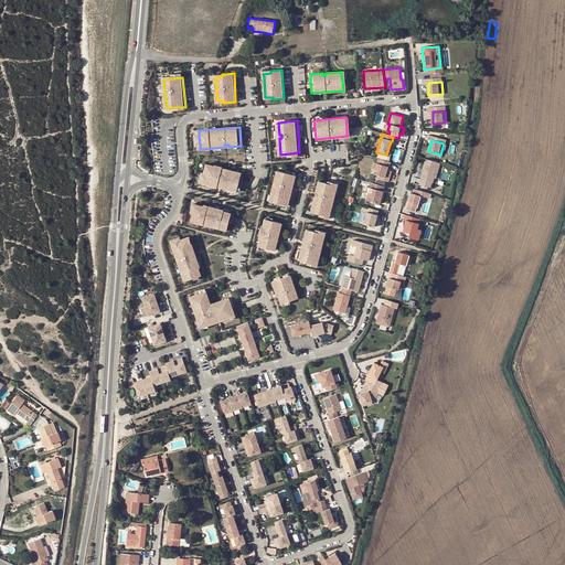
[(418,184),(433,189),(441,163),(427,159),(418,184)]
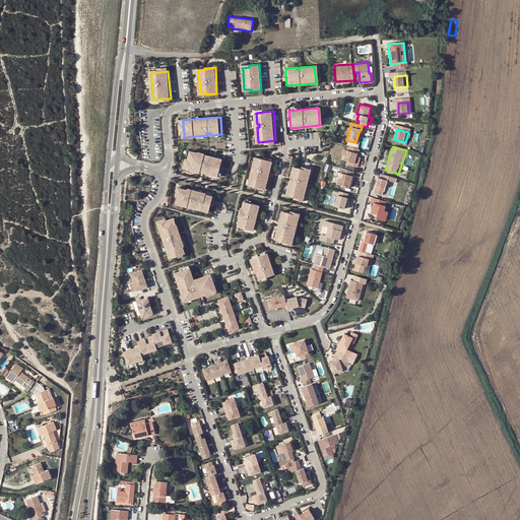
[(361,155),(347,152),(345,163),(358,166),(361,155)]
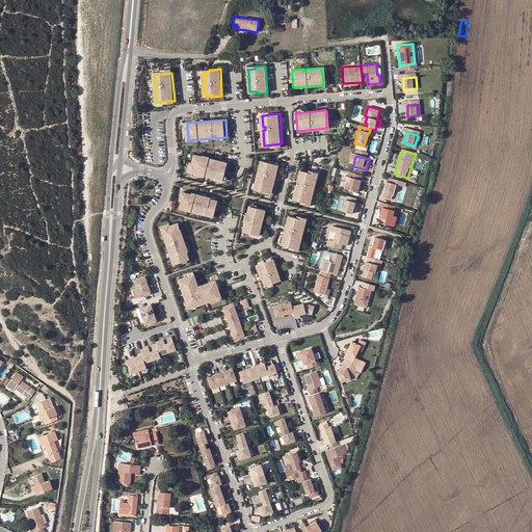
[(209,161),(194,157),(192,165),(190,175),(189,177),(222,185),(225,173),(228,165),(212,162),(212,163),(209,162),(209,161)]
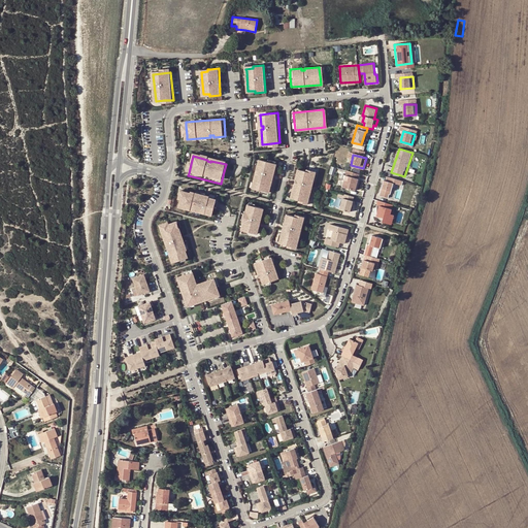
[(257,160),(250,189),(270,193),(277,164),(271,163),(269,163),(267,162),(257,160)]
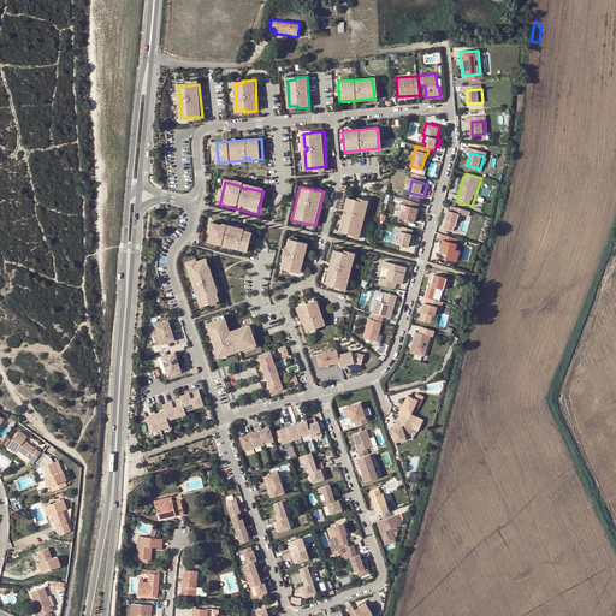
[(345,197),(337,231),(351,234),(361,236),(369,202),(359,200),(355,200),(345,197)]
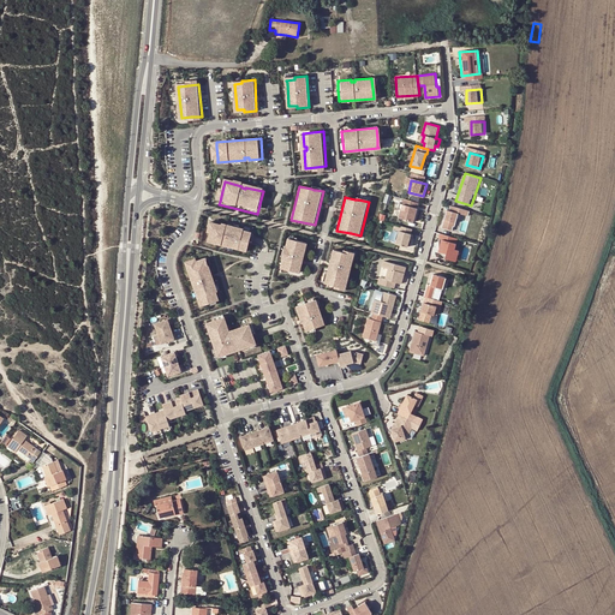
[(413,221),(419,203),(405,198),(402,204),(406,206),(405,210),(401,209),(399,218),(413,221)]
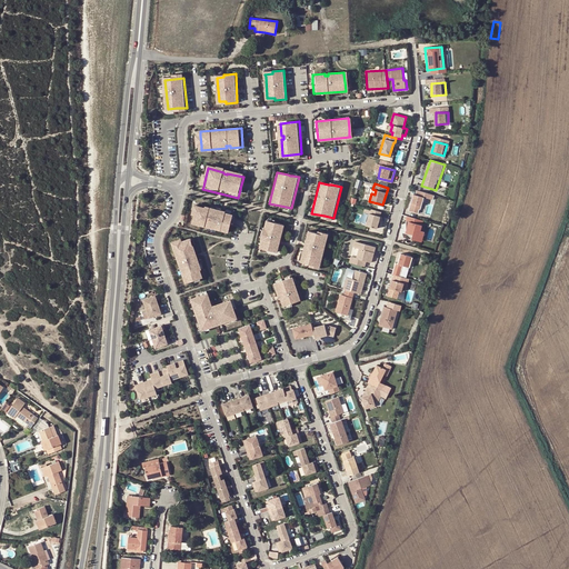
[(435,205),(437,195),(417,189),(411,210),(430,216),(432,205),(435,205)]
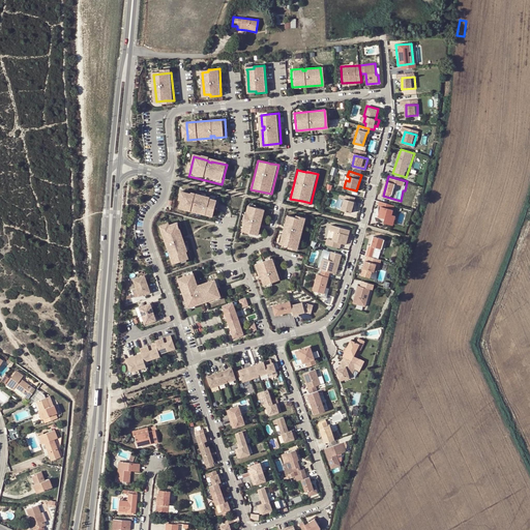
[(181,202),(179,210),(195,214),(202,216),(202,214),(206,215),(205,216),(212,218),(215,207),(217,199),(184,190),(183,195),(181,202)]
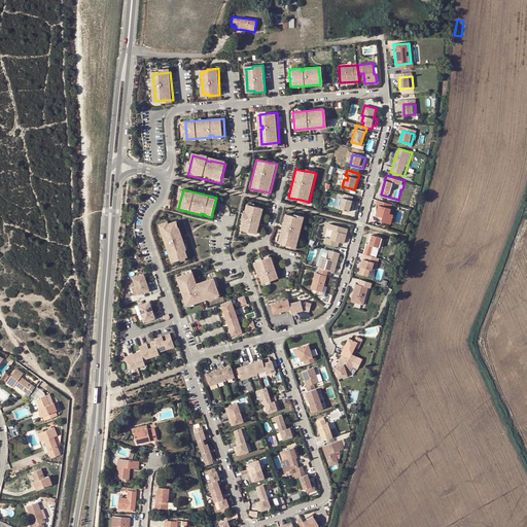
[(348,212),(351,202),(341,198),(338,208),(348,212)]
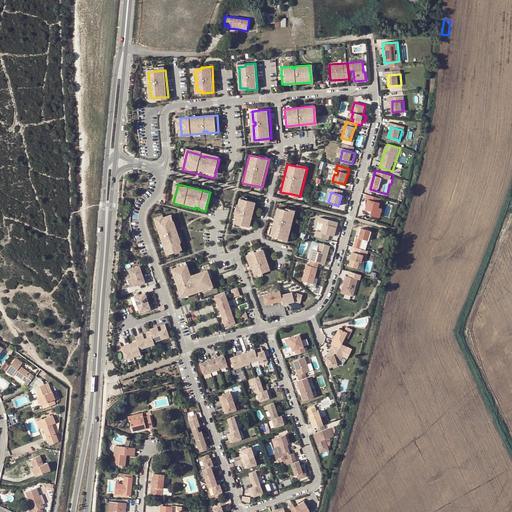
[(379,217),(385,200),(368,195),(364,209),(372,212),(371,215),(379,217)]
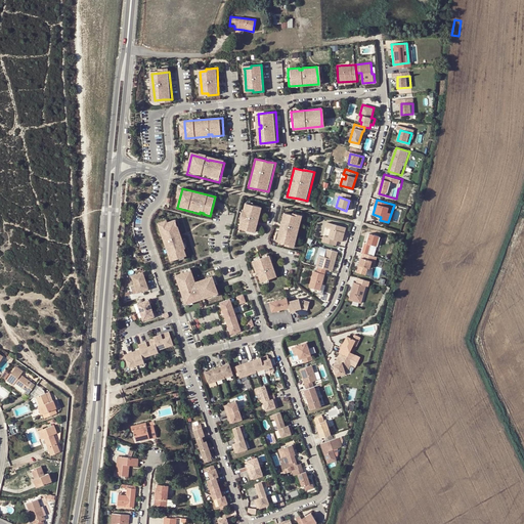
[(262,208),(247,204),(245,211),(244,211),(241,222),(242,222),(241,229),(256,233),(262,208)]
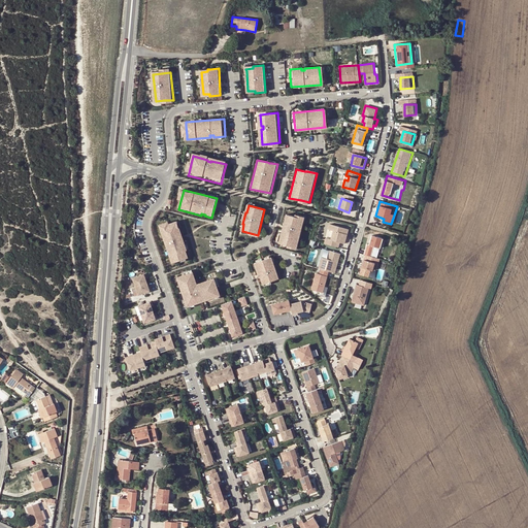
[(286,215),(285,216),(283,225),(281,233),(278,241),(278,243),(287,245),(296,248),(299,233),(297,232),(298,229),(300,229),(302,219),(294,217),(286,215)]
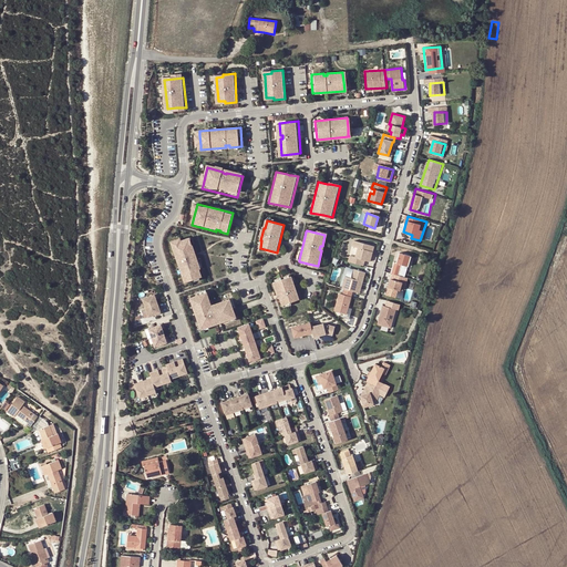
[(183,277),(185,285),(202,279),(199,271),(200,271),(189,240),(181,244),(172,247),(179,269),(183,277)]
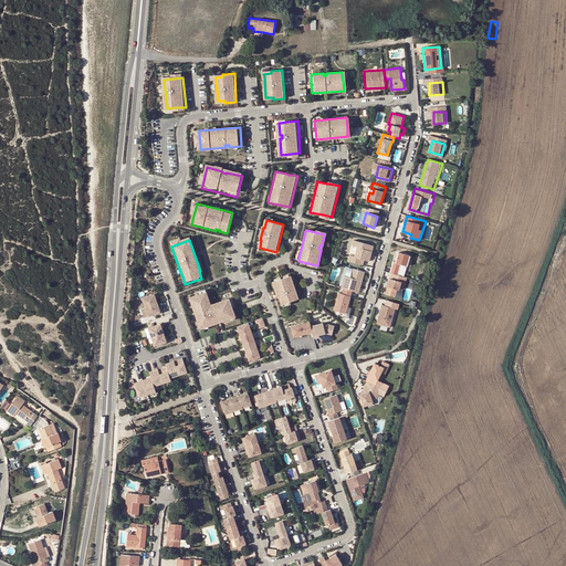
[(367,258),(370,247),(356,242),(353,253),(367,258)]
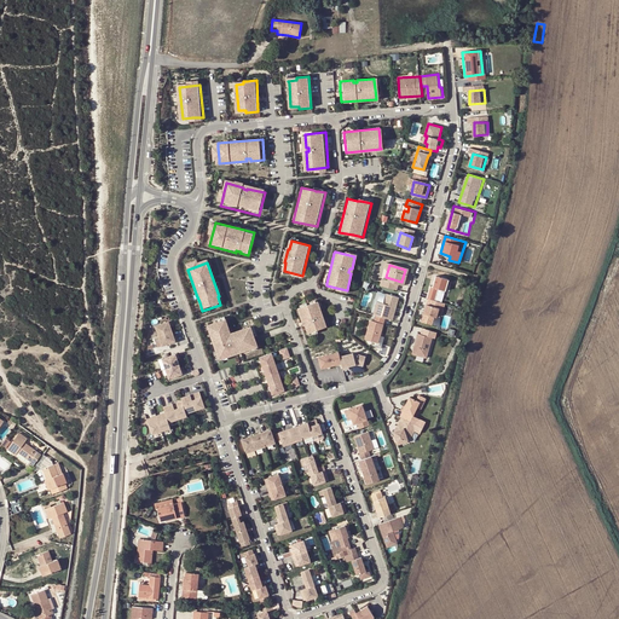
[(447,277),(437,275),(434,289),(445,291),(447,277)]
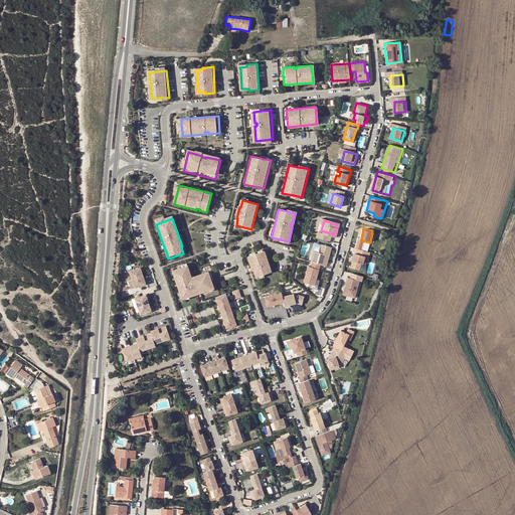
[(319,252),(313,250),(310,262),(326,267),(327,262),(326,262),(328,256),(329,256),(329,254),(331,247),(321,244),(319,252)]
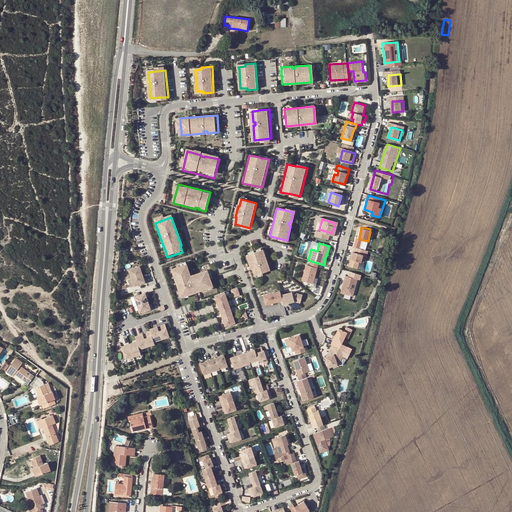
[(363,271),(369,251),(355,247),(349,267),(363,271)]
